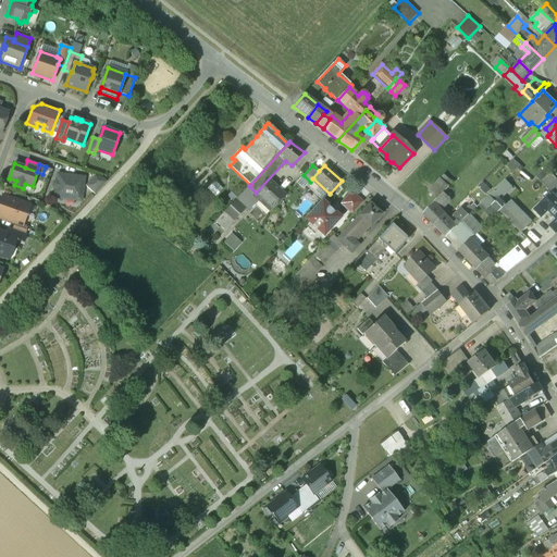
[(84,178),(59,175),(58,181),(57,181),(54,183),(54,186),(56,189),(57,189),(56,197),(81,200),(84,178)]
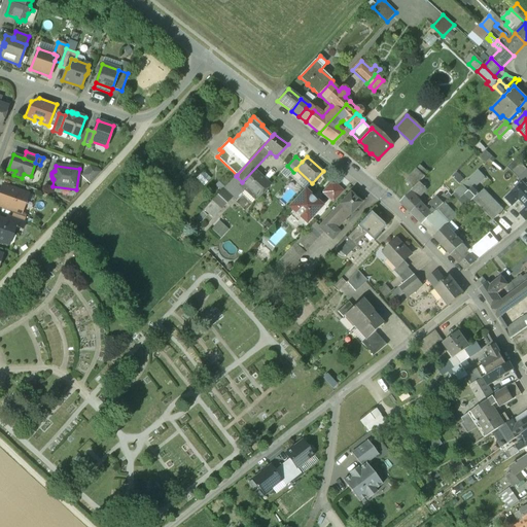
[(98,169),(90,166),(81,175),(90,184),(101,172),(98,169)]
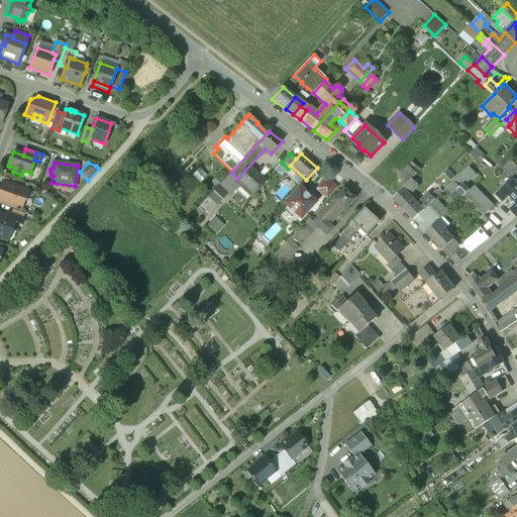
[(199,181),(206,174),(198,167),(191,173),(199,181)]
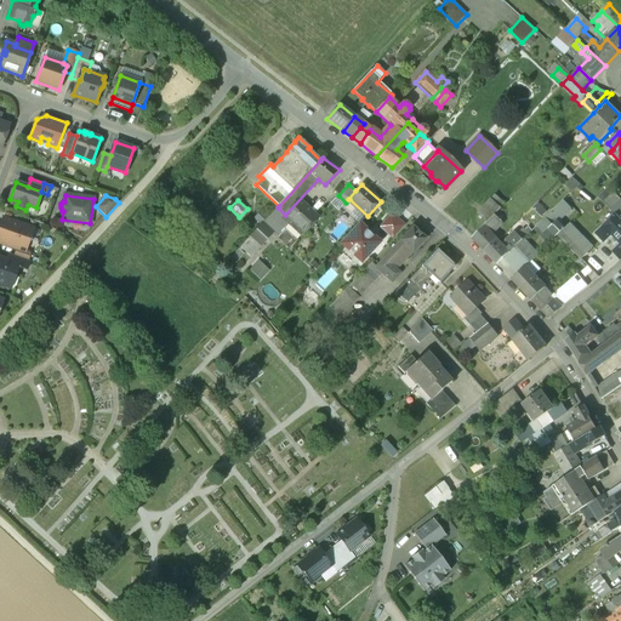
[(493,200),(479,215),(486,222),(495,215),(496,212),(501,208),(493,200)]
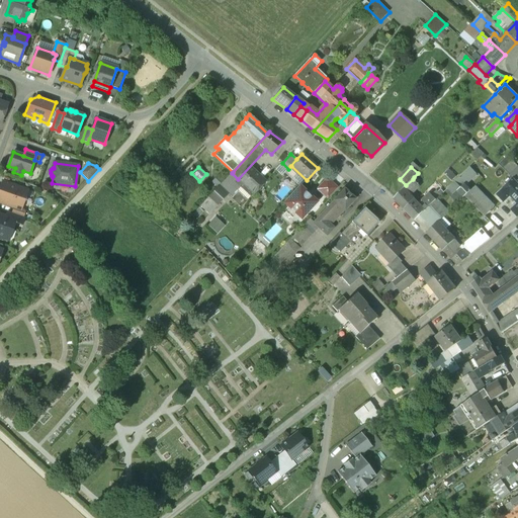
[(469,167),(448,188),(453,193),(460,201),(464,196),(470,191),(467,188),(464,185),(477,173),(469,167)]
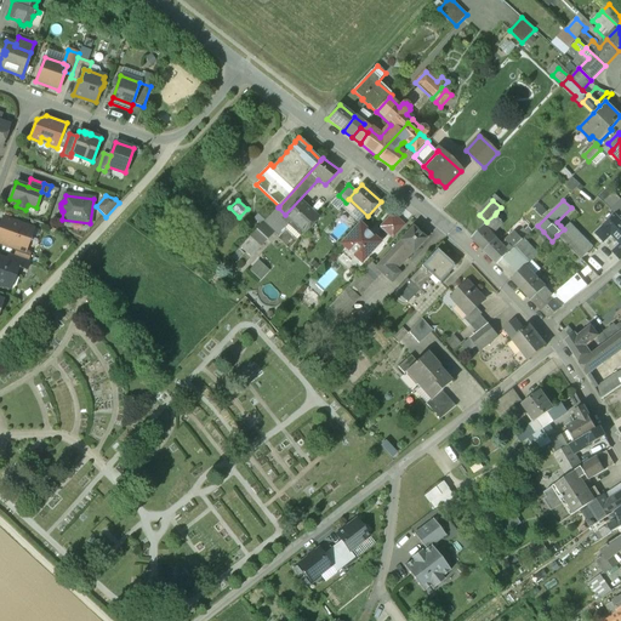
[(305,205),(291,220),(305,232),(318,217),(305,205)]
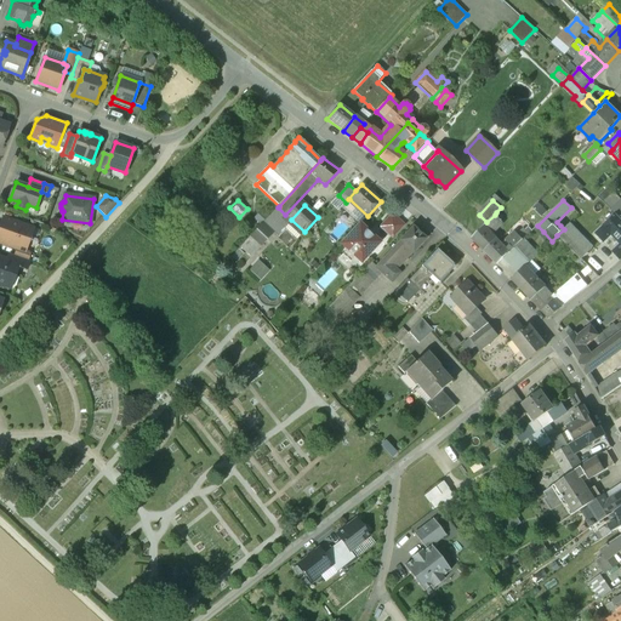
[(285,215),(278,208),(263,223),(274,233),(279,237),(286,229),(284,228),(291,220),(285,215)]
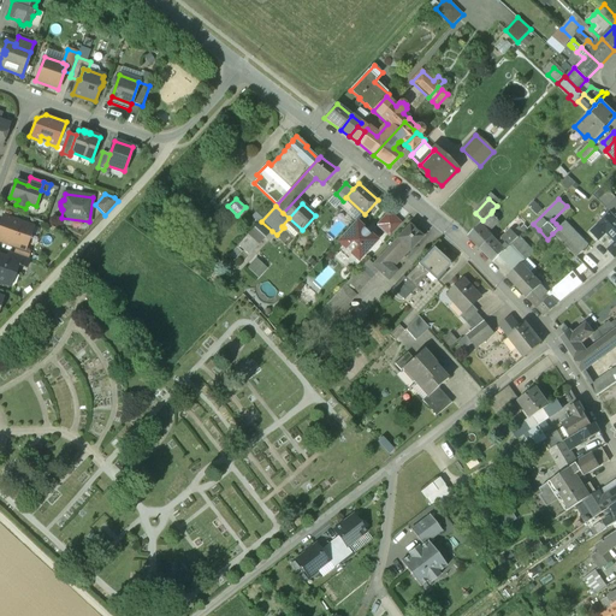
[(389,213),(378,225),(390,236),(402,224),(389,213)]
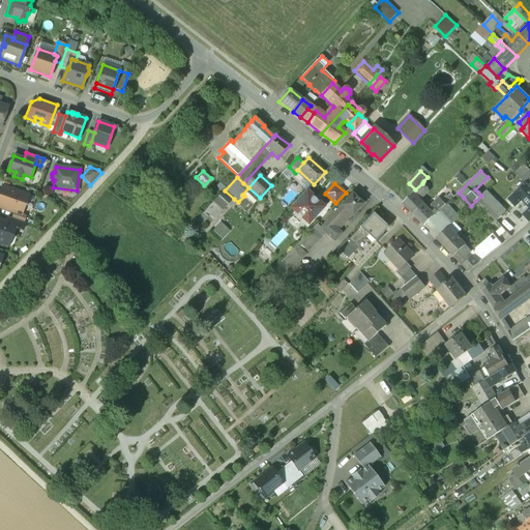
[(424,185),(422,183),(415,189),(413,193),(419,199),(429,189),(424,185)]
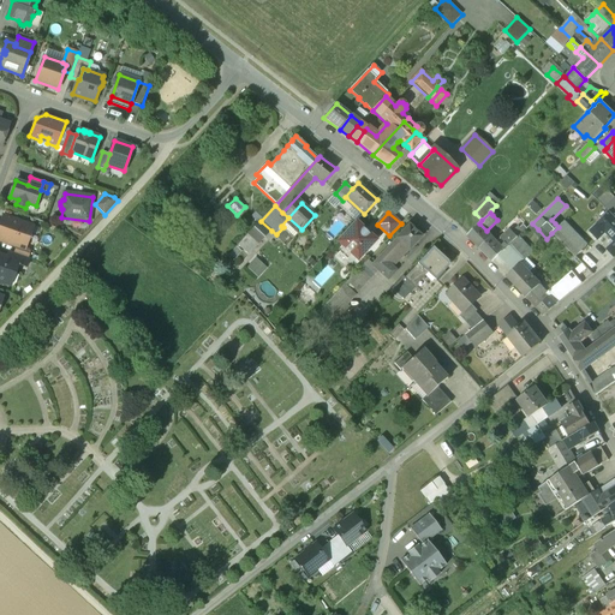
[(33,226),(3,215),(0,222),(0,239),(17,246),(24,249),(27,242),(28,243),(30,240),(31,236),(30,233),(33,226)]
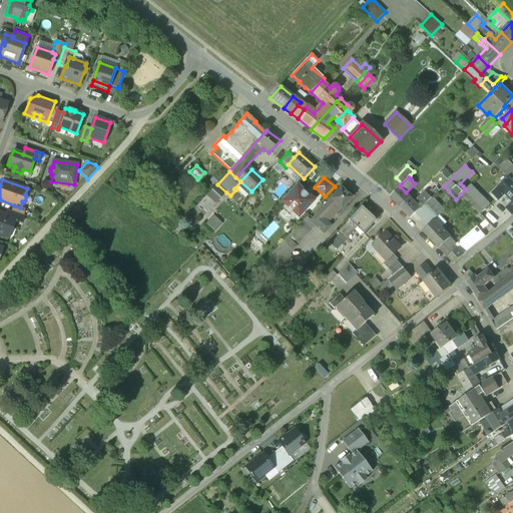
[(512,182),(510,179),(500,187),(512,200),(512,182)]
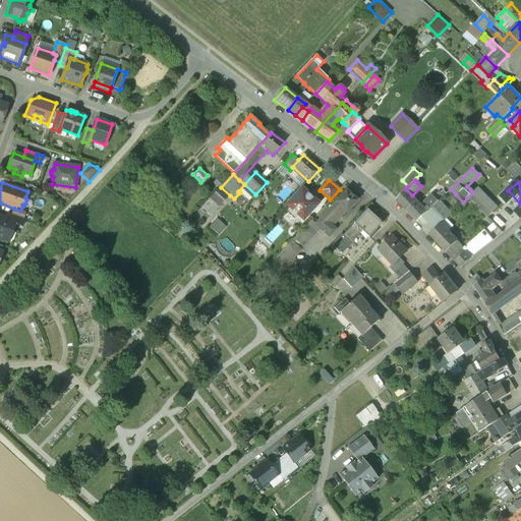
[(321,203),(301,184),(283,204),(302,222),(321,203)]
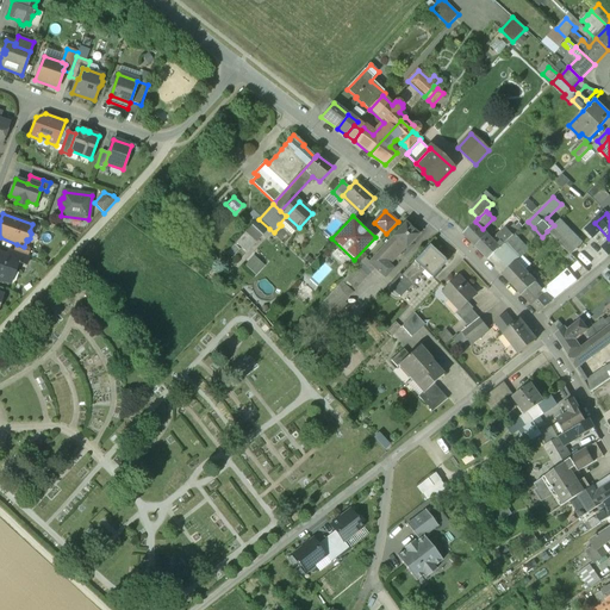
[(259,219),(236,243),(247,253),(269,229),(259,219)]
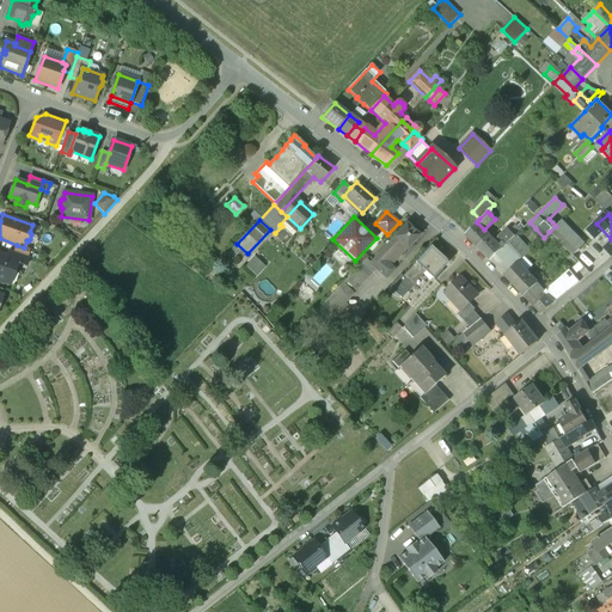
[(484,230),(477,222),(465,234),(477,248),(489,236),(484,230)]
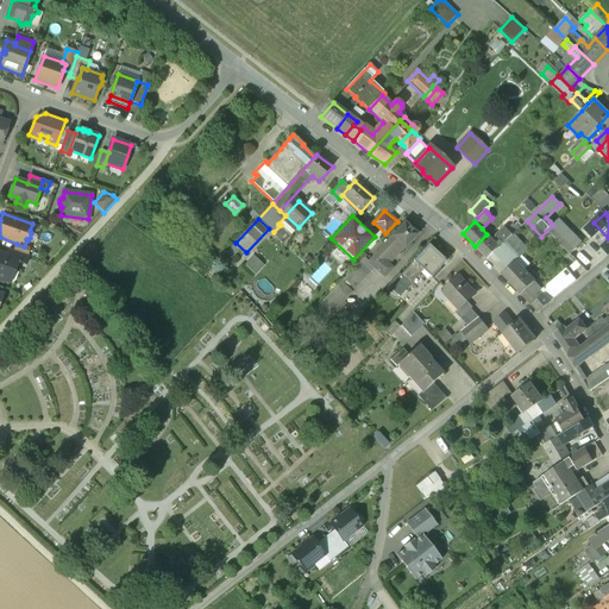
[(519,230),(514,234),(520,240),(533,227),(527,221),(519,230)]
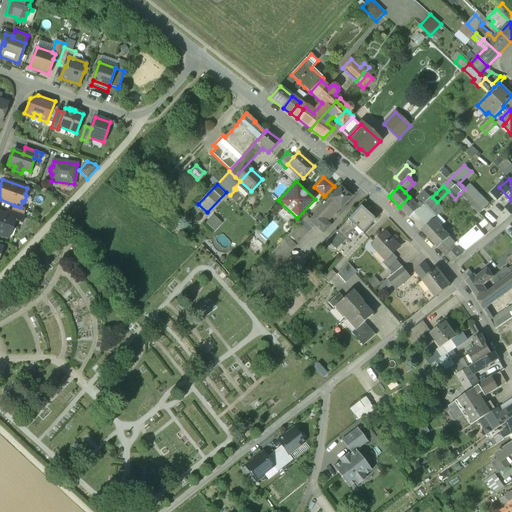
[(341,188),(310,220),(315,225),(324,233),(331,225),(323,218),(330,210),(335,214),(351,197),(341,188)]
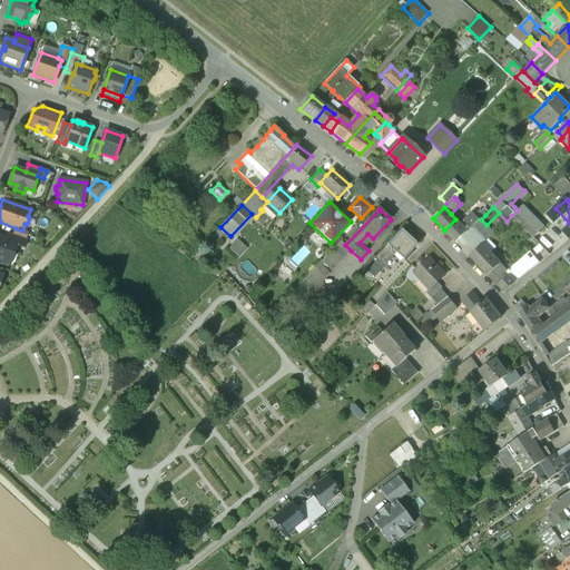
[(480,209),(477,213),(475,210),(473,213),(480,219),(481,219),(485,215),(480,209)]
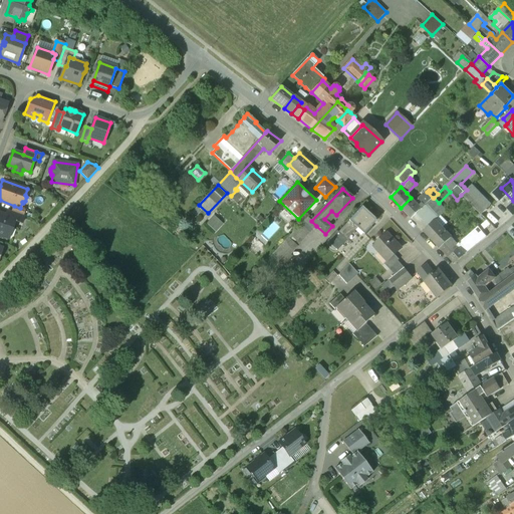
[(427,192),(419,200),(422,203),(425,206),(426,205),(433,198),(427,192)]
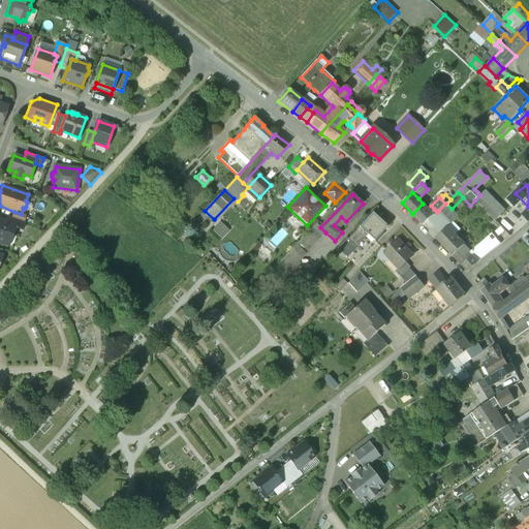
[(423,204),(412,214),(414,216),(425,206),(423,204)]
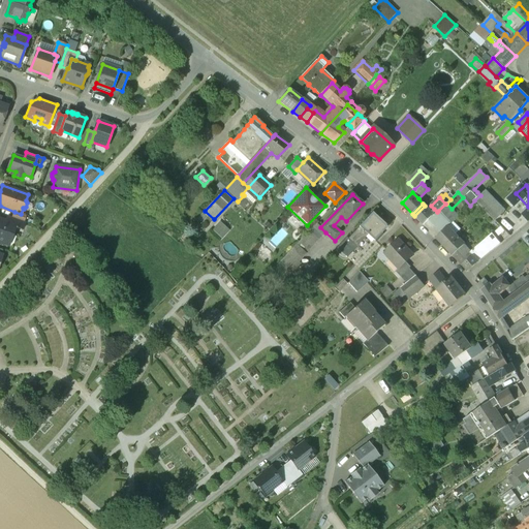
[(445,204),(438,211),(448,222),(450,224),(454,222),(452,220),(457,215),(452,209),(446,204),(445,204)]
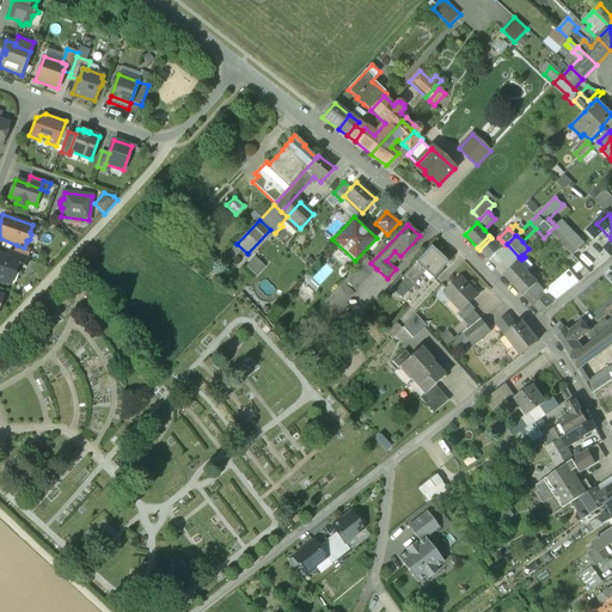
[(495,240),(491,238),(479,250),(489,261),(496,255),(506,245),(502,242),(499,245),(495,240)]
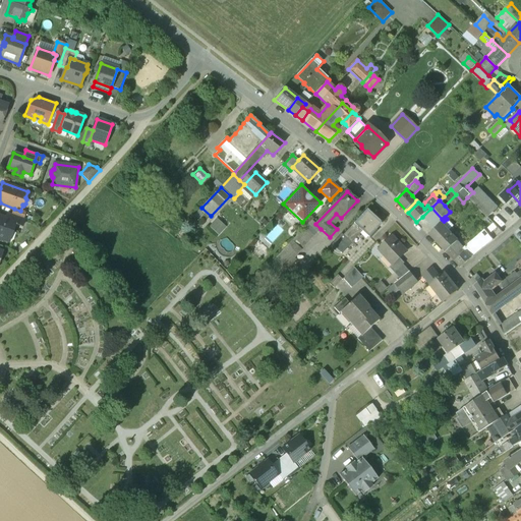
[(430,209),(422,217),(432,228),(442,219),(431,208),(430,209)]
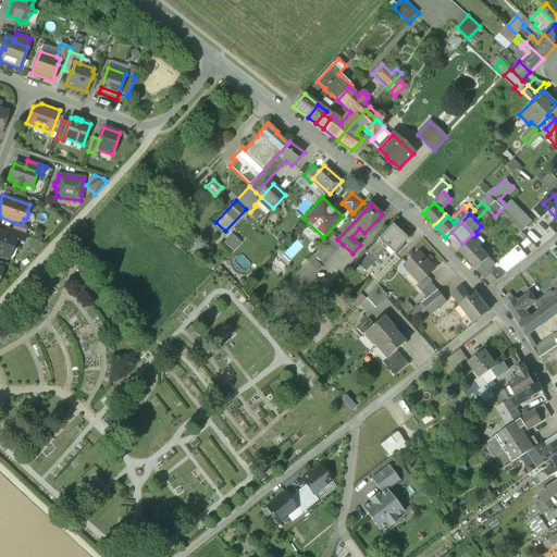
[(22,225),(15,223),(13,229),(25,233),(27,227),(22,225)]
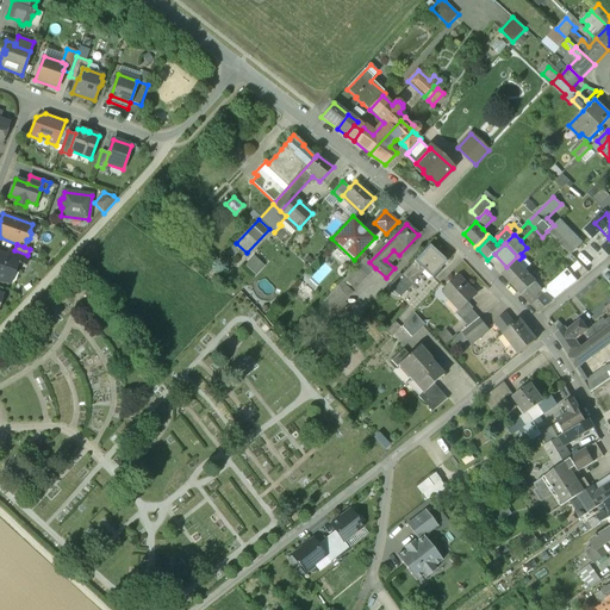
[(446,263),(428,247),(402,275),(410,284),(411,284),(423,271),(424,271),(425,269),(434,277),(446,263)]
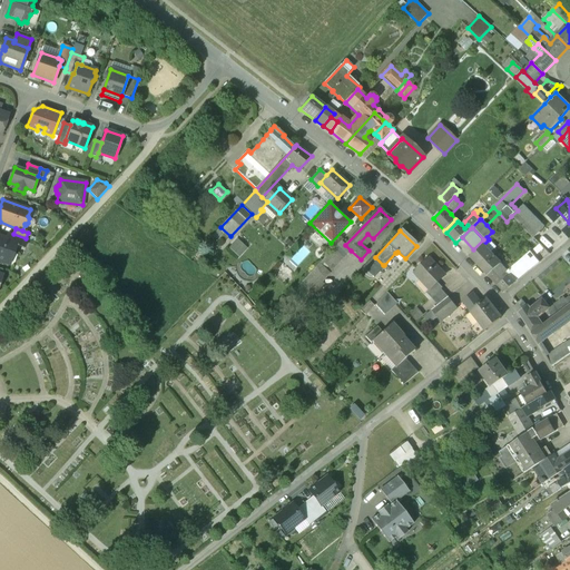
[(13,234),(9,233),(7,239),(6,241),(16,245),(25,247),(28,239),(26,238),(13,234)]
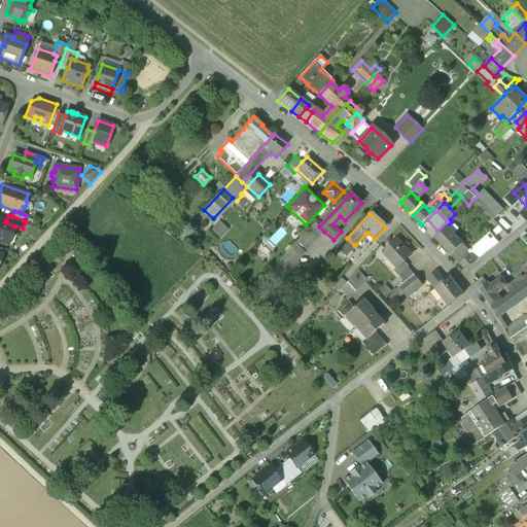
[(6,221),(0,218),(0,240),(5,243),(8,236),(11,234),(14,226),(5,222),(6,221)]
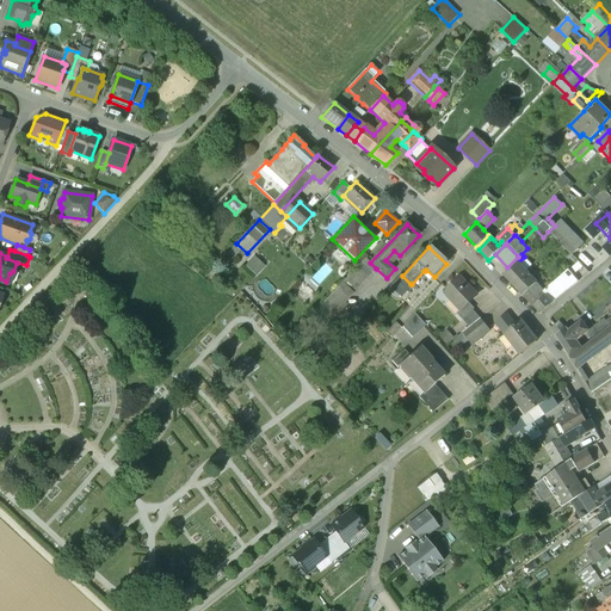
[(245,269),(254,277),(264,266),(254,258),(245,269)]
